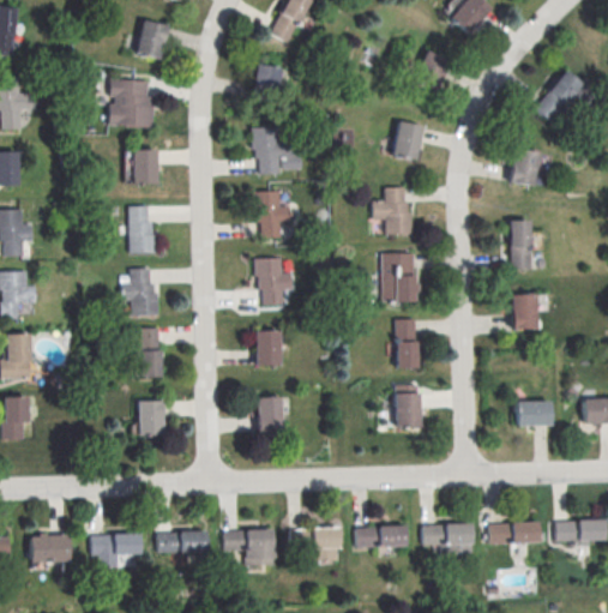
[(286,0),(271,34),(290,42),(308,0),(286,0)]
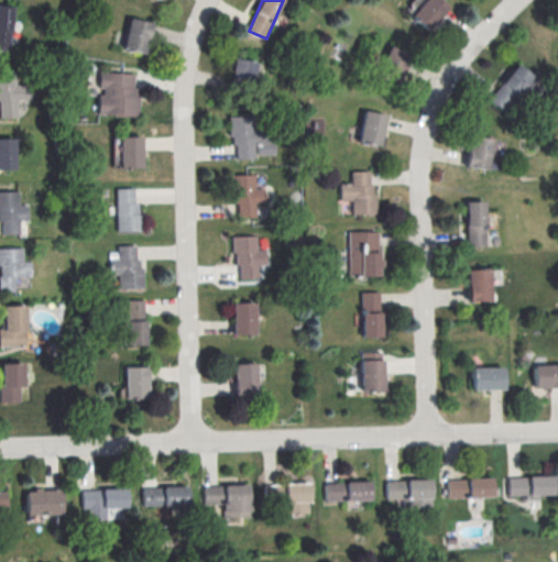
[(15,7),(0,4),(0,50),(13,51),(15,7)]
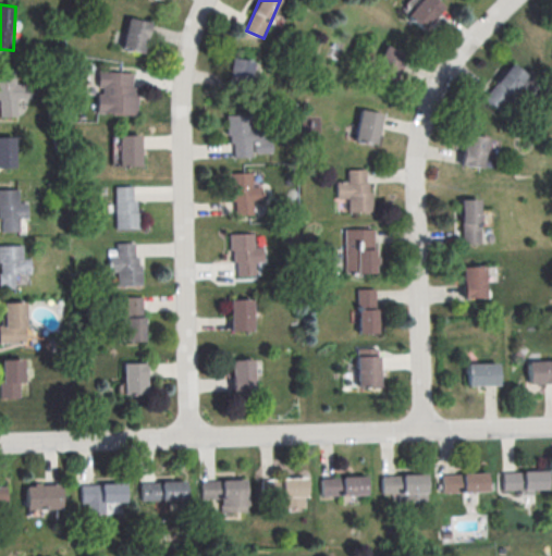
[(126,49),(146,52),(151,22),(132,19),(126,49)]
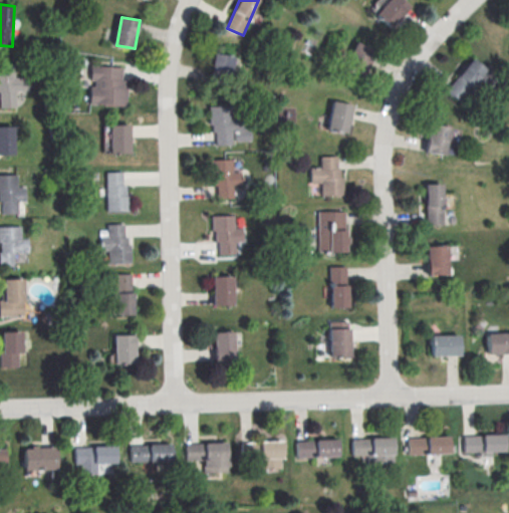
[(233,76),(235,55),(215,54),(213,74),(233,76)]
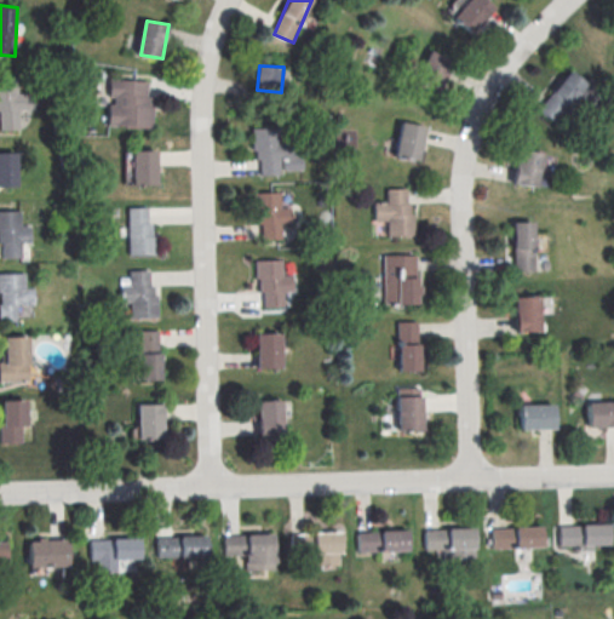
[(558,122),(572,104),(566,99),(571,92),(580,98),(590,85),(571,70),(541,109),(558,122)]
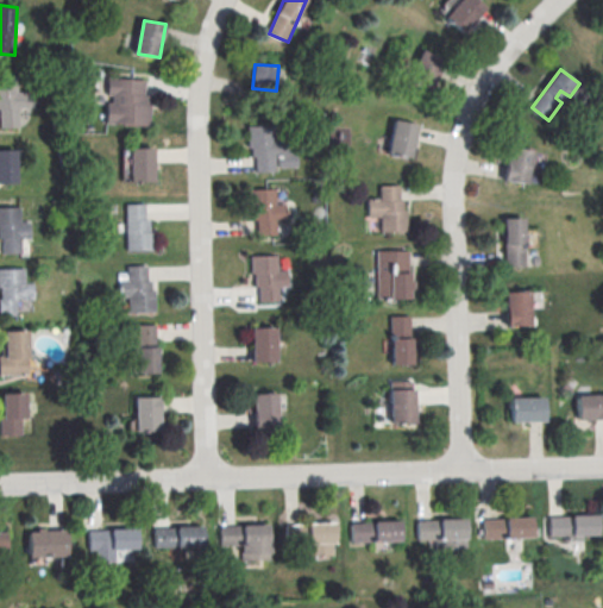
[(0,76),(19,76),(19,92),(35,92),(35,108),(20,108),(20,129),(1,129),(1,108),(0,108),(0,76)]
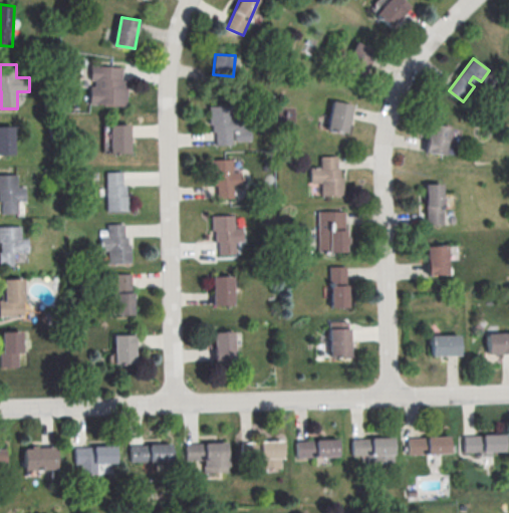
[(92,67),(122,68),(122,80),(125,80),(125,88),(129,88),(128,108),(104,107),(104,105),(90,105),(91,87),(95,87),(96,79),(92,79),(92,67)]
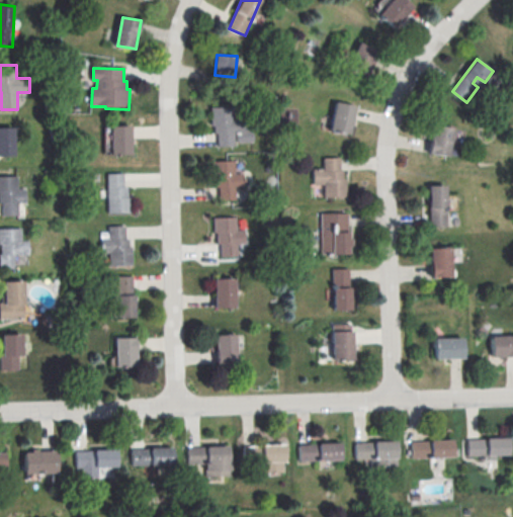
[(352,134),(356,105),(337,103),(334,132),(352,134)]
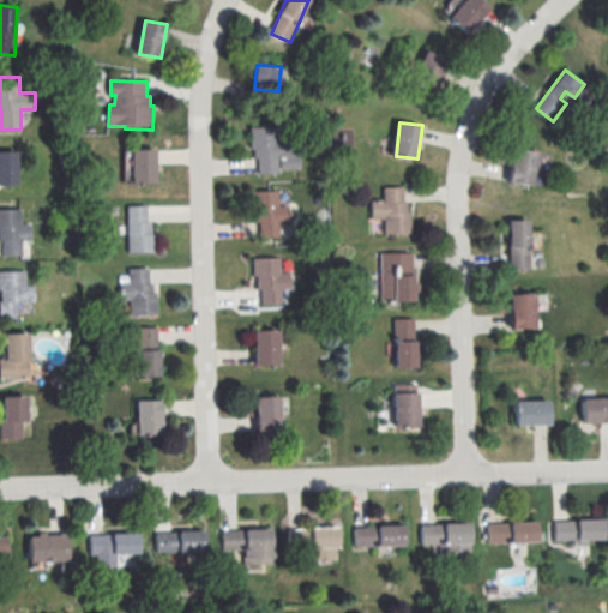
[(250,127),(277,126),(278,142),(293,142),(294,158),(278,158),(278,179),(259,179),(259,158),(254,158),(254,150),(251,150),(250,127)]
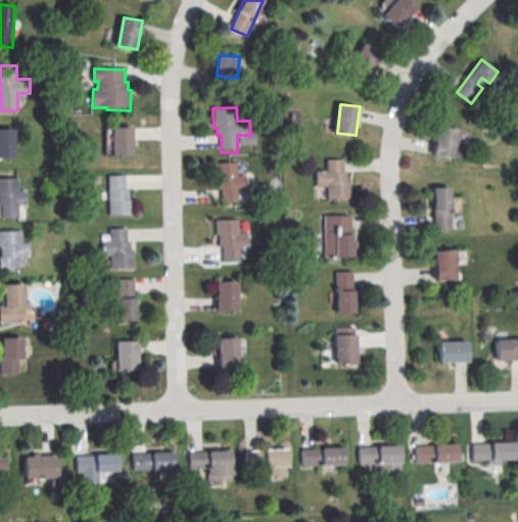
[(456,157),(459,129),(438,127),(435,155),(456,157)]
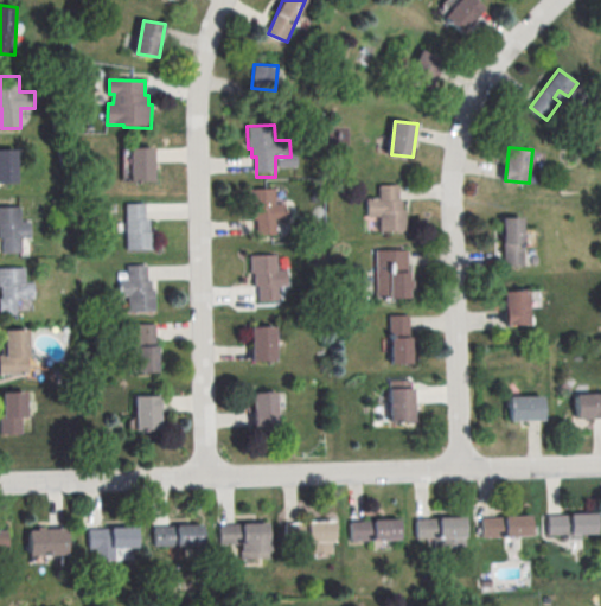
[(0,148),(19,148),(19,184),(0,184),(0,148)]
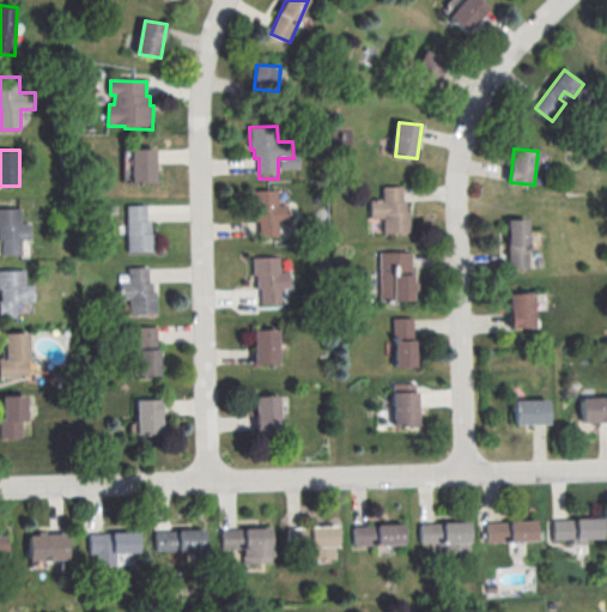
[(410,187),(386,187),(387,200),(374,200),(374,218),(387,217),(388,234),(411,232),(410,187)]
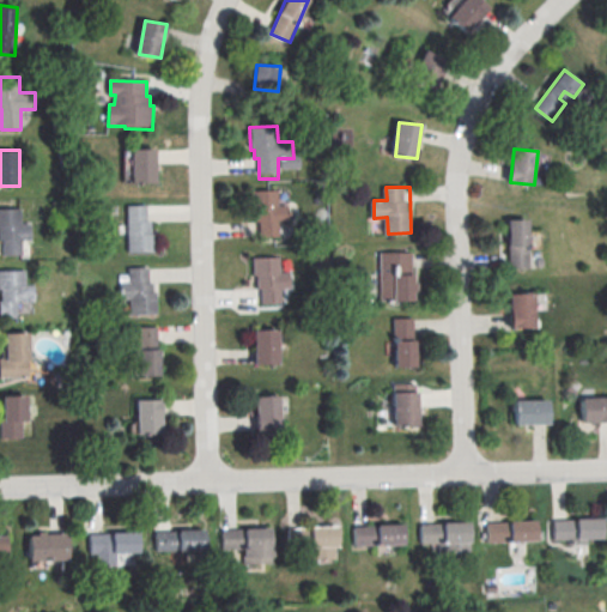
[(252,191),(279,191),(280,206),(289,205),(289,222),(279,222),(280,237),(261,238),(261,223),(256,223),(256,213),(253,213),(252,191)]
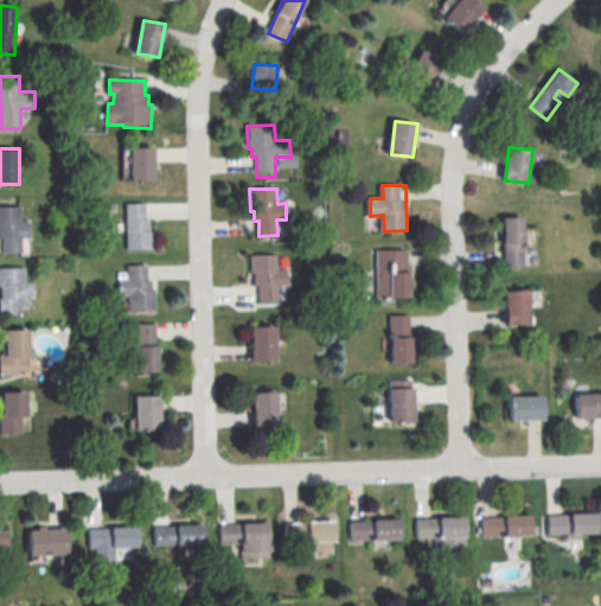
[(127,204),(128,250),(154,250),(153,233),(151,233),(151,218),(146,218),(146,204),(127,204)]
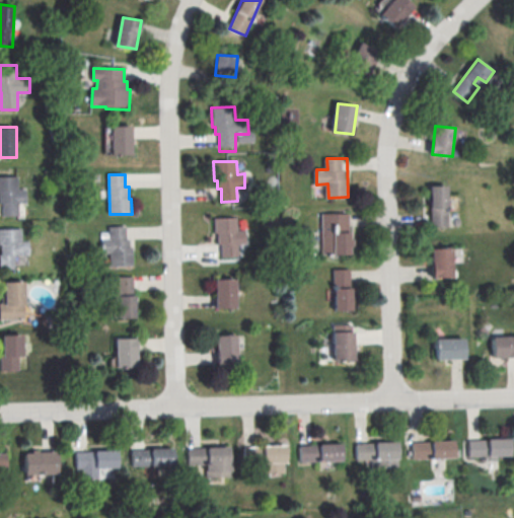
[(0,176),(19,176),(19,190),(27,190),(27,204),(20,204),(20,216),(4,217),(3,203),(0,203),(0,176)]
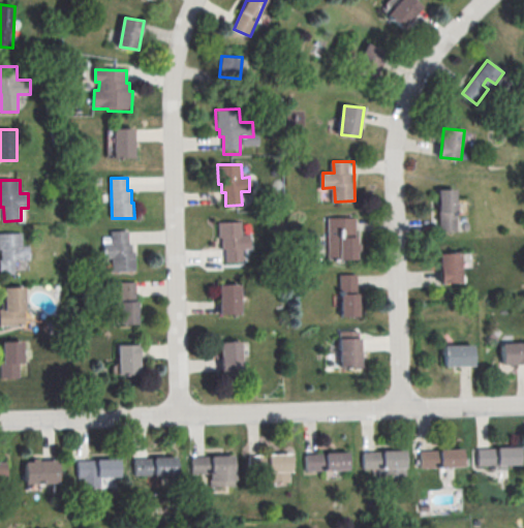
[(458,189),(440,189),(441,231),(459,231),(458,189)]
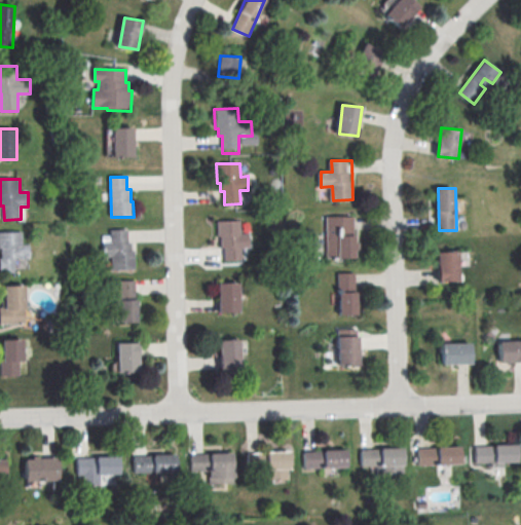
[(218,222),(242,221),(242,234),(249,234),(250,249),(242,249),(242,262),(226,262),(225,249),(222,249),(222,241),(218,241),(218,222)]
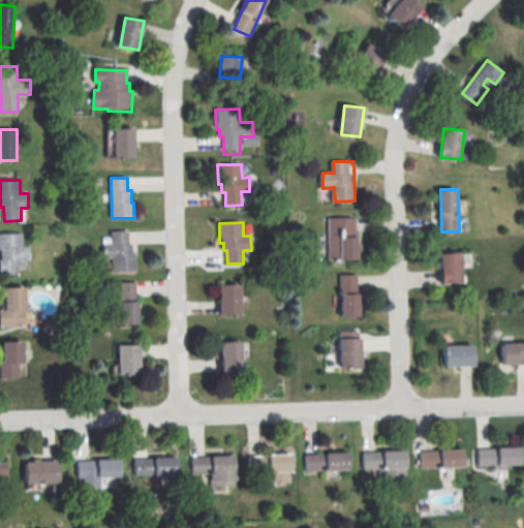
[(113,231),(114,273),(137,272),(136,251),(133,252),(133,244),(129,244),(129,231),(113,231)]
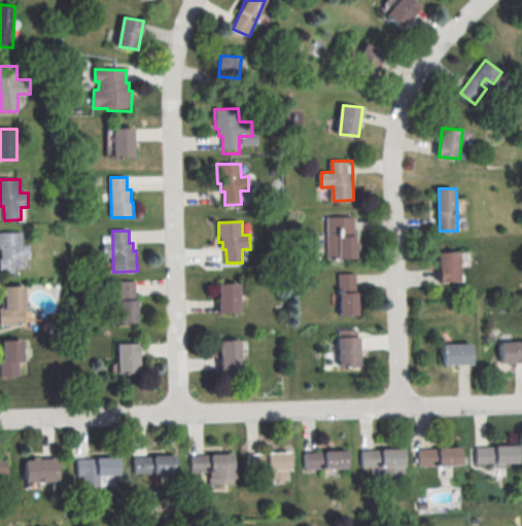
[(0,233),(23,233),(23,246),(31,246),(31,259),(15,259),(15,272),(1,272),(0,258),(3,258),(2,249),(0,249),(0,233)]
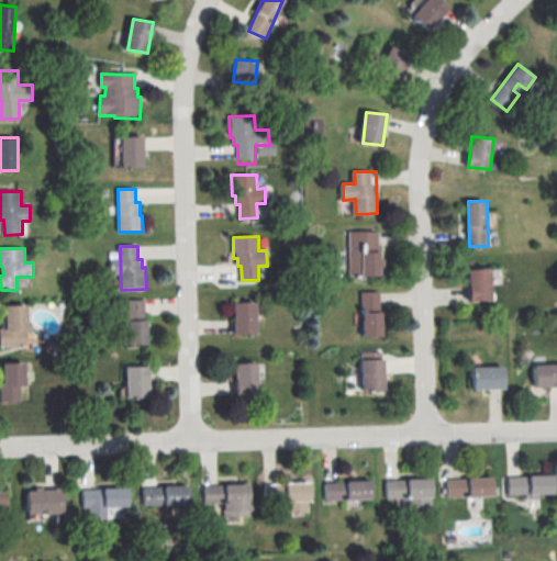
[(381,272),(380,250),(359,251),(359,255),(354,256),(354,264),(361,264),(363,273),(381,272)]
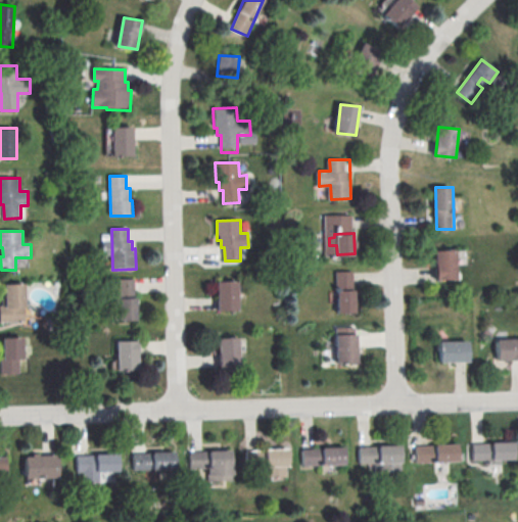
[(437,250),(438,279),(458,279),(457,250),(437,250)]
